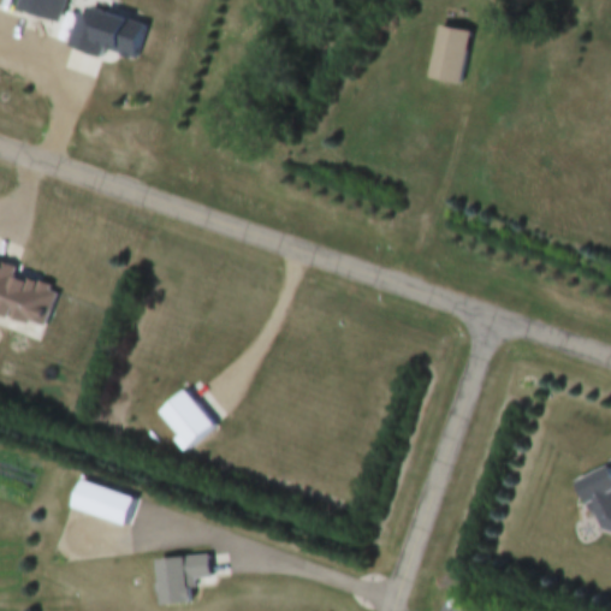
[(18,0),(17,7),(47,17),(52,0),(18,0)]
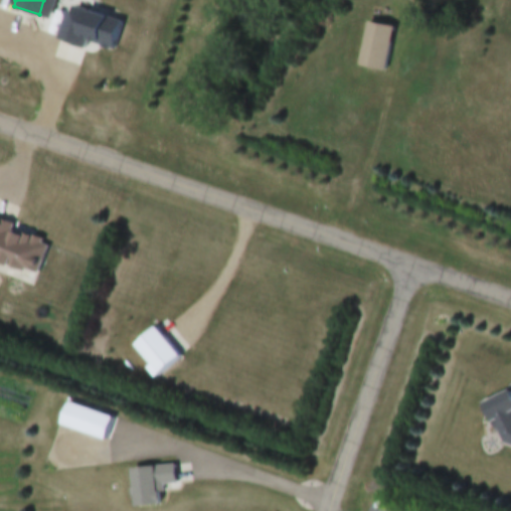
[(120,18),(64,3),(55,37),(81,44),(82,38),(112,46),(120,18)]
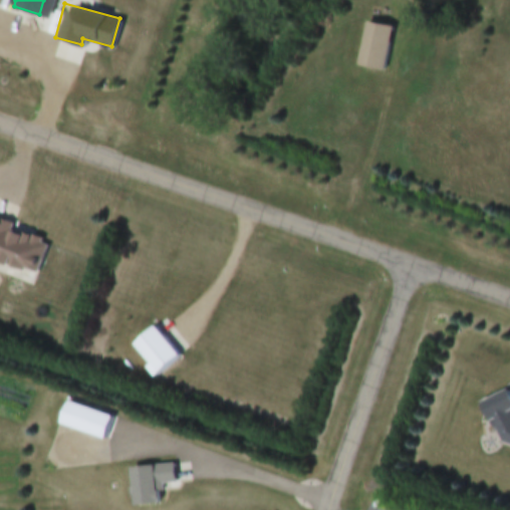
[(381,68),(391,25),(364,20),(355,63),(381,68)]
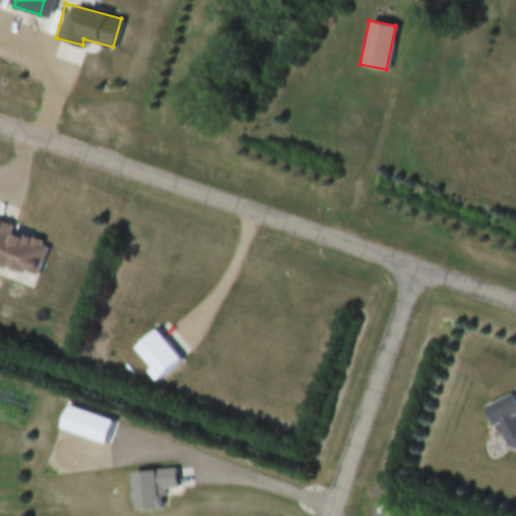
[(0,264),(33,276),(45,244),(17,233),(14,241),(3,237),(7,228),(0,224),(0,264)]
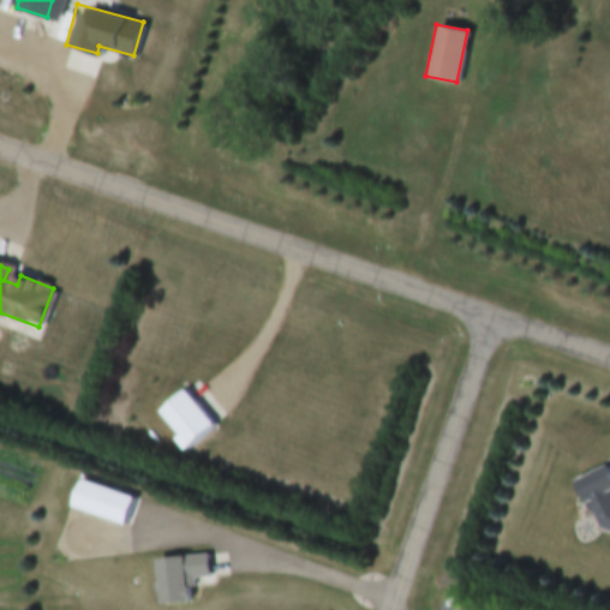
[(157,411),(177,432),(171,438),(181,449),(213,422),(183,388),(157,411)]
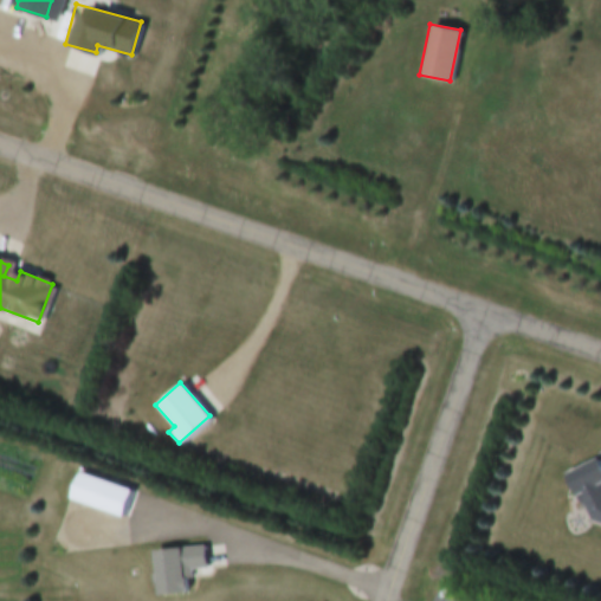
[(600,523),(600,466),(598,457),(566,470),(586,519),(600,523)]
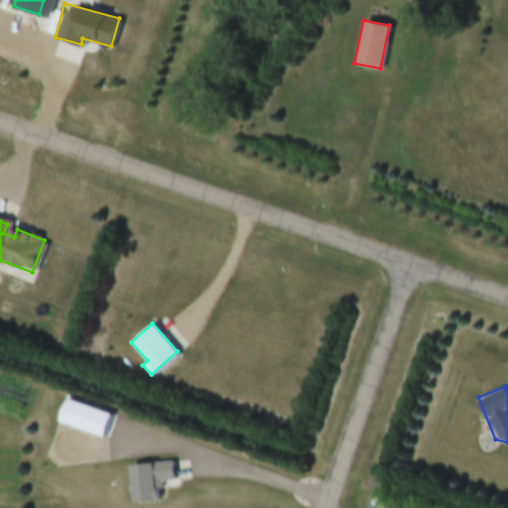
[(109,412),(63,398),(57,422),(103,435),(109,412)]
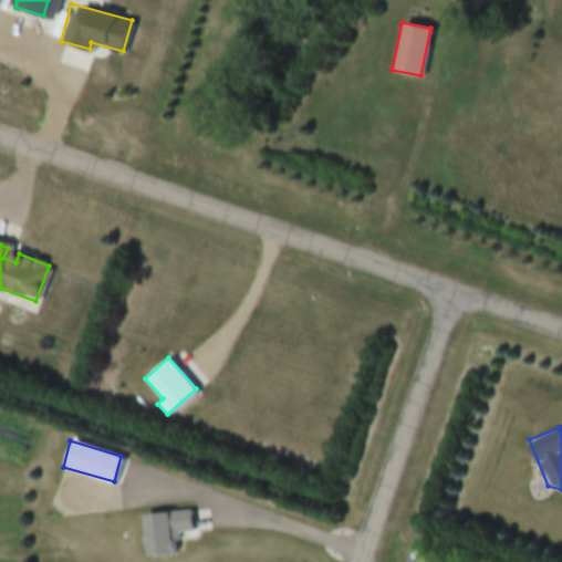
[(146,555),(176,553),(174,532),(190,530),(188,509),(141,513),(146,555)]
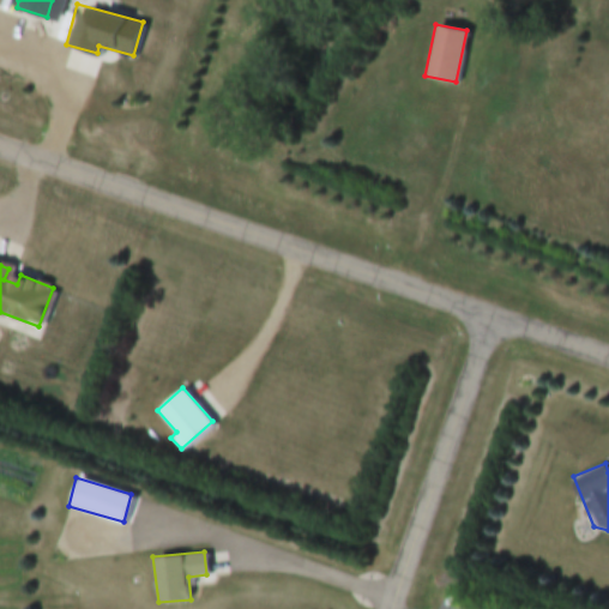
All buildings are outlined.
